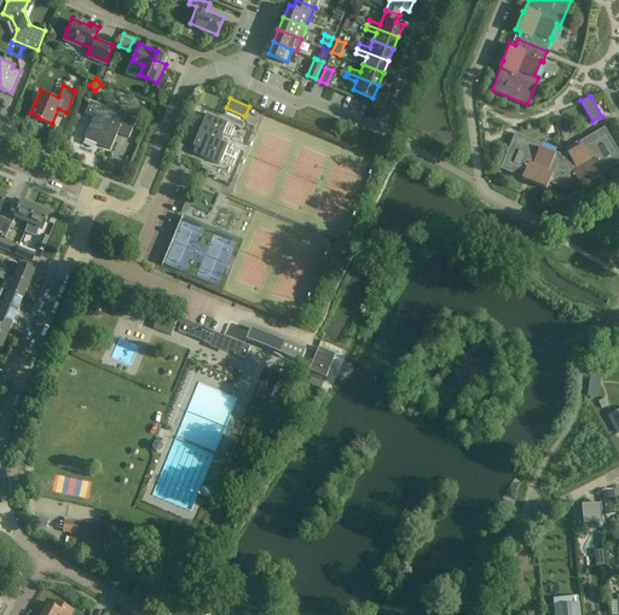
[(93,115),(88,126),(85,137),(110,148),(117,129),(116,129),(117,126),(122,128),(121,129),(129,132),(128,135),(136,119),(134,117),(136,114),(129,111),(127,115),(90,99),(86,109),(85,111),(93,115)]
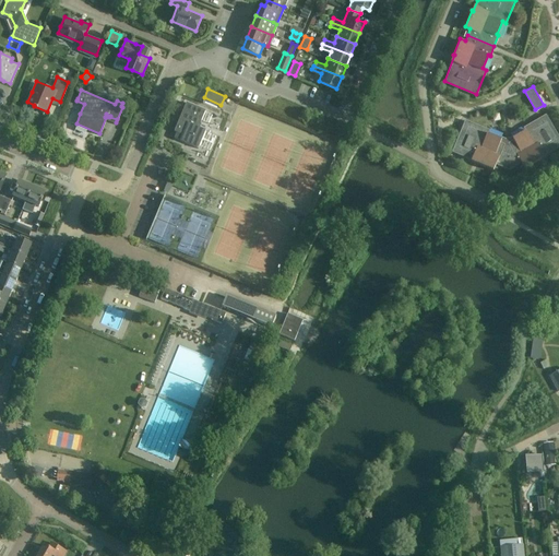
[(199,125),(205,108),(186,101),(174,129),(182,132),(180,139),(198,146),(205,128),(199,125)]
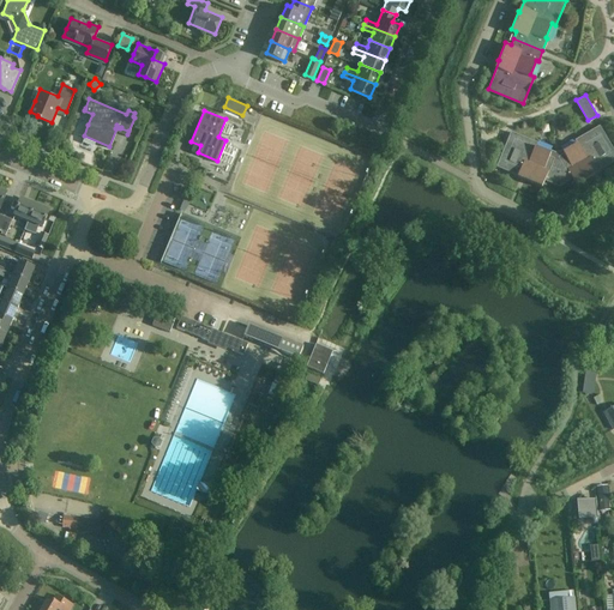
[(557,150),(559,185),(572,176),(577,183),(600,169),(599,168),(613,158),(613,149),(600,124),(575,138),(577,142),(564,150),(563,148),(558,150),(557,150)]
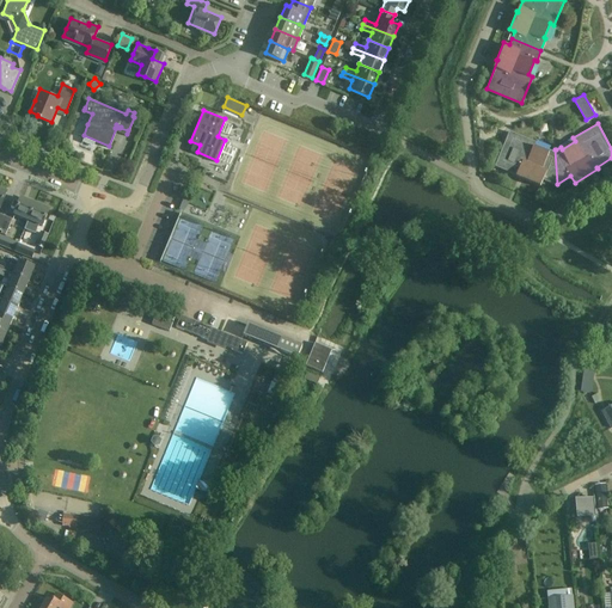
[(536,140),(509,129),(495,164),(516,173),(515,174),(540,185),(543,178),(557,184),(555,149),(554,149),(549,148),(548,151),(533,145),(536,140)]
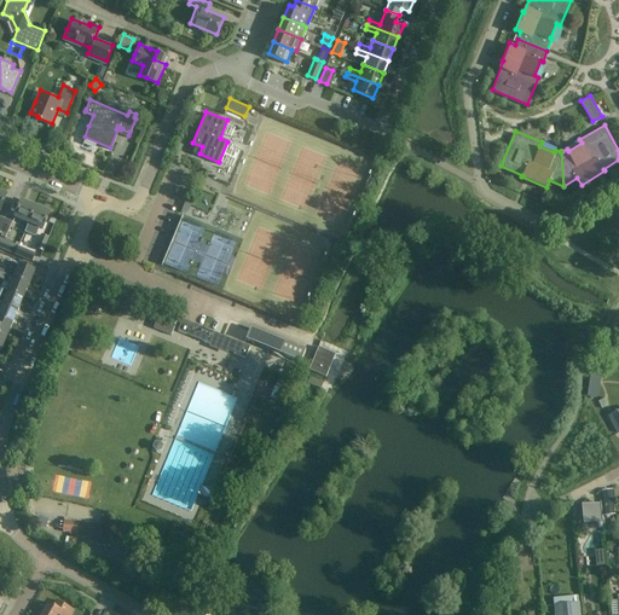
[(15,215),(28,221),(35,203),(21,198),(15,215)]
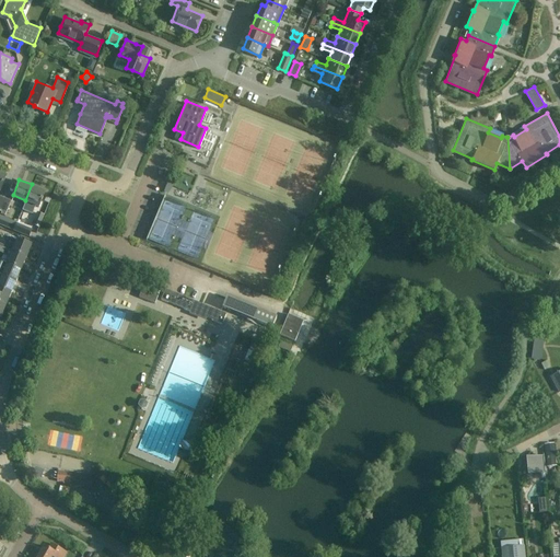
[(45,189),(32,184),(25,200),(38,205),(45,189)]
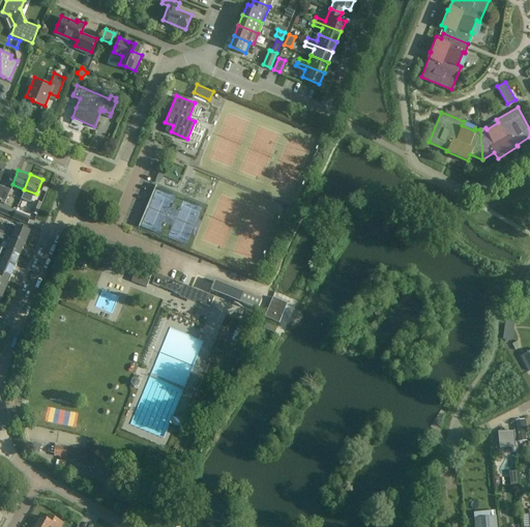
[(10,187),(4,185),(0,196),(0,197),(5,200),(10,187)]
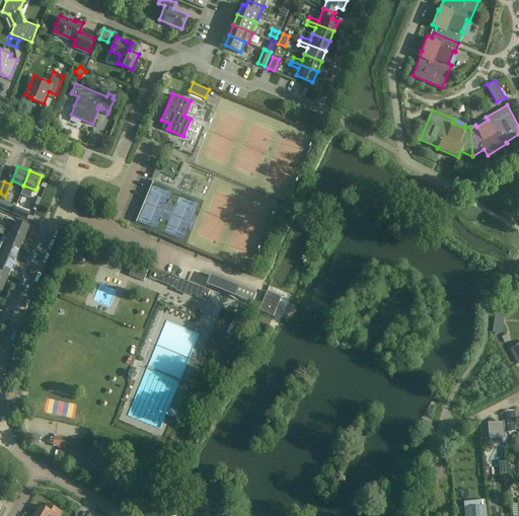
[(34,194),(28,206),(35,209),(41,197),(34,194)]
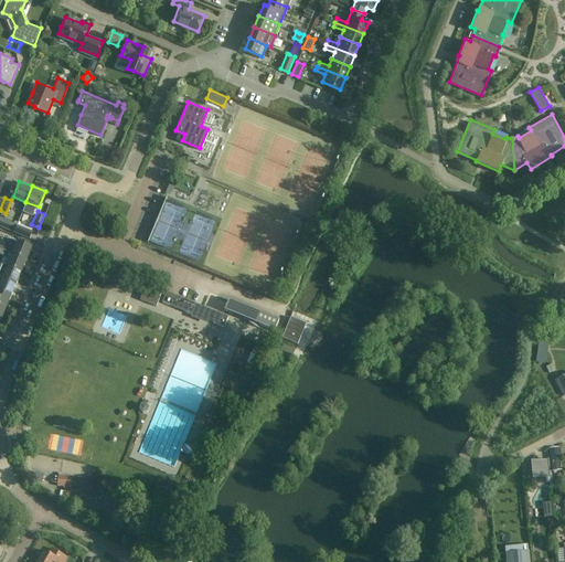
[(0,214),(0,224),(13,231),(17,222),(0,214)]
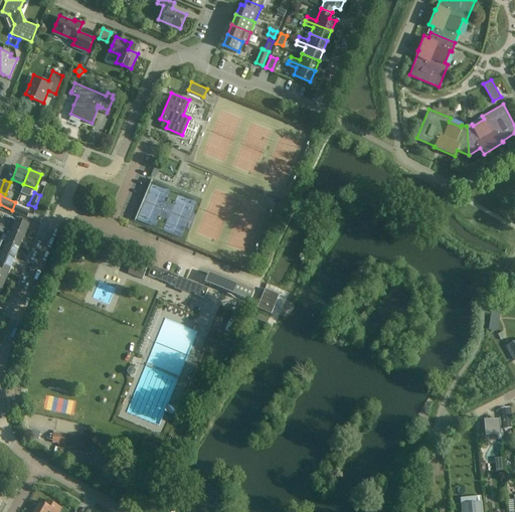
[(26,215),(28,209),(18,204),(15,210),(26,215)]
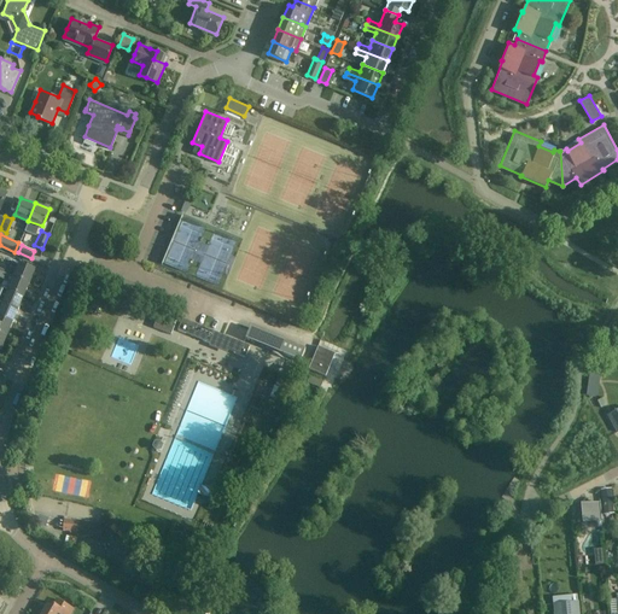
[(13,265),(10,273),(29,281),(35,268),(19,261),(19,262),(12,258),(11,264),(13,265)]
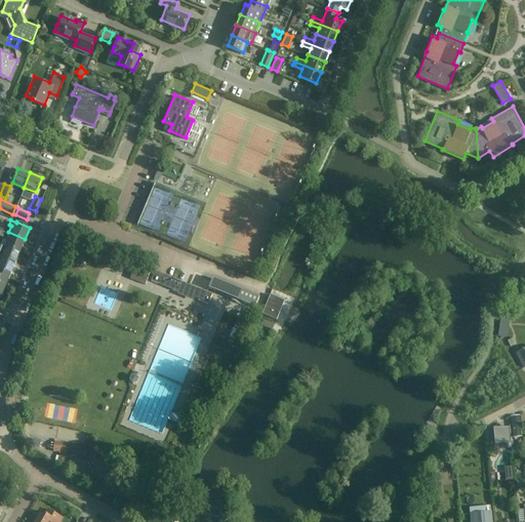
[(25,239),(8,232),(0,228),(0,234),(9,238),(6,244),(6,245),(19,250),(25,239)]
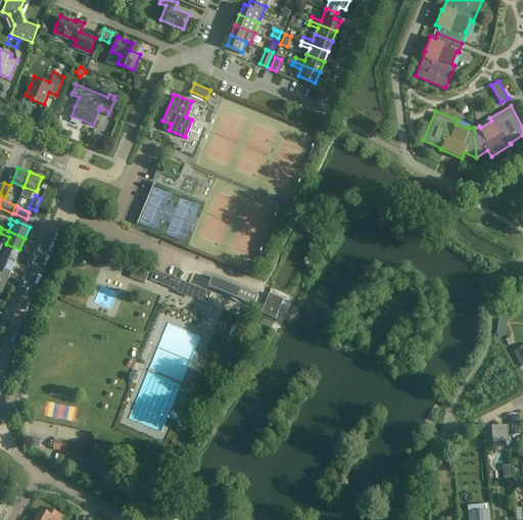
[(0,240),(0,253),(15,261),(19,249),(6,244),(6,243),(0,240)]
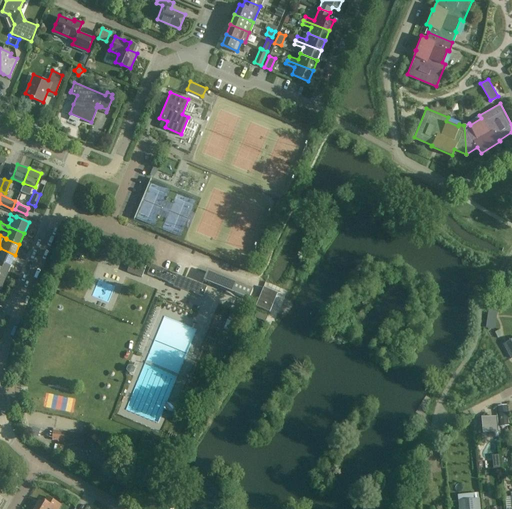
[(0,261),(10,266),(15,255),(0,248),(0,261)]
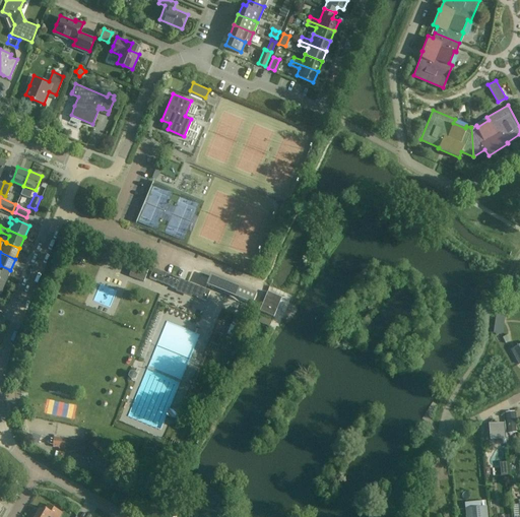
[(0,278),(5,281),(10,270),(0,265),(0,278)]
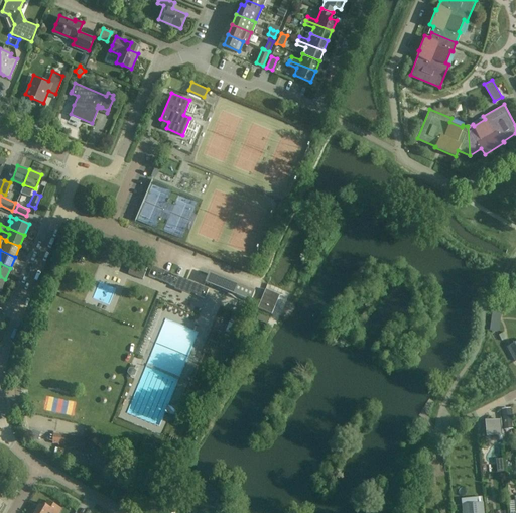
[(148,263),(147,266),(151,267),(148,274),(174,284),(174,287),(189,293),(190,290),(205,296),(208,287),(203,285),(194,281),(185,278),(183,277),(178,275),(174,273),(169,271),(163,269),(153,264),(152,264),(148,263)]
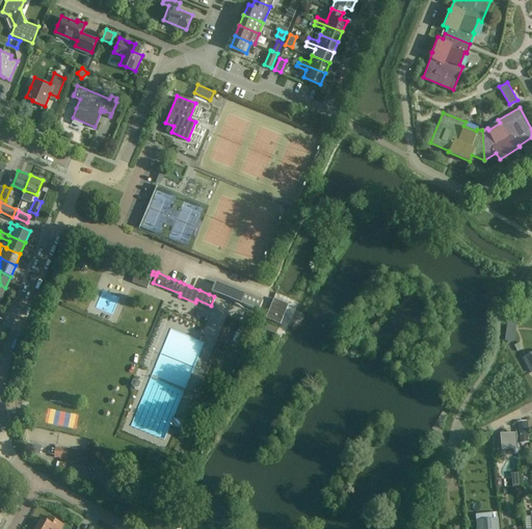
[(133,280),(148,286),(150,280),(134,273),(133,278),(132,280),(133,280)]
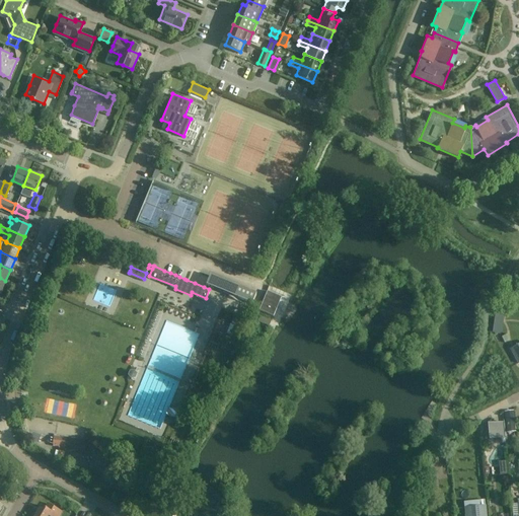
[(210,273),(206,283),(252,302),(255,292),(210,273)]
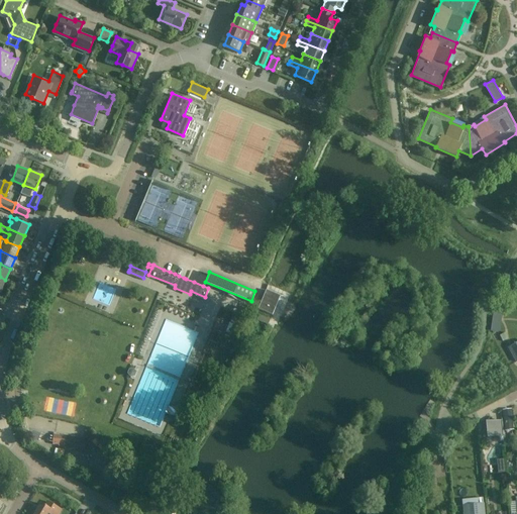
[(260,302),(257,306),(272,312),(280,294),(266,288),(260,302)]
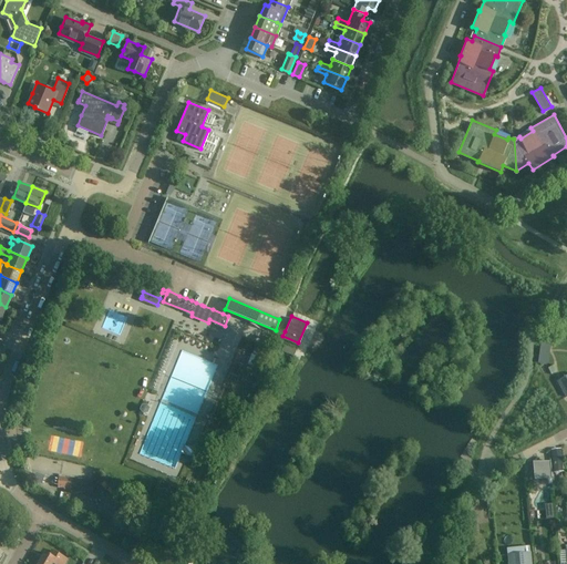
[(256,339),(251,351),(264,357),(265,354),(269,345),(268,345),(256,339)]
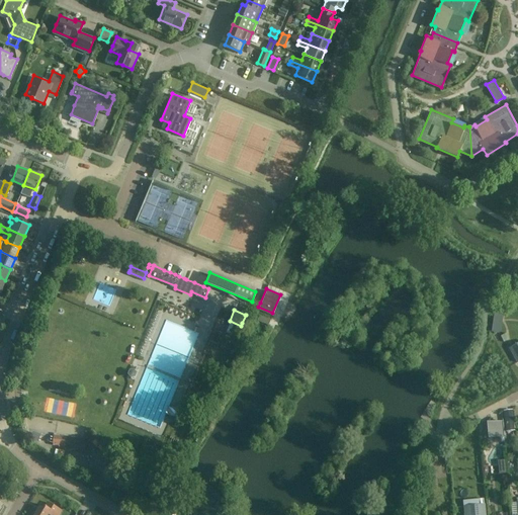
[(259,314),(257,319),(268,324),(270,318),(259,314)]
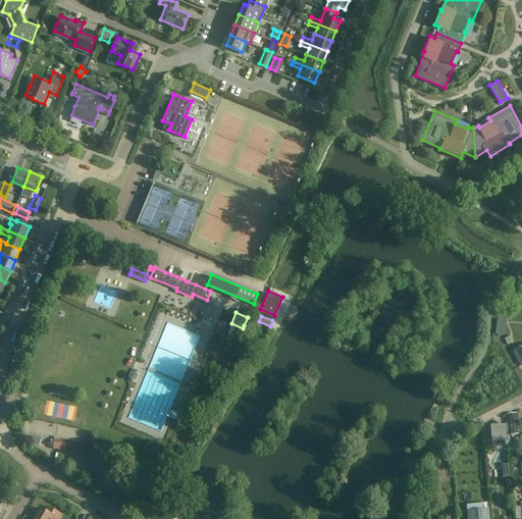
[(267,329),(264,327),(257,324),(255,328),(265,333),(267,329)]
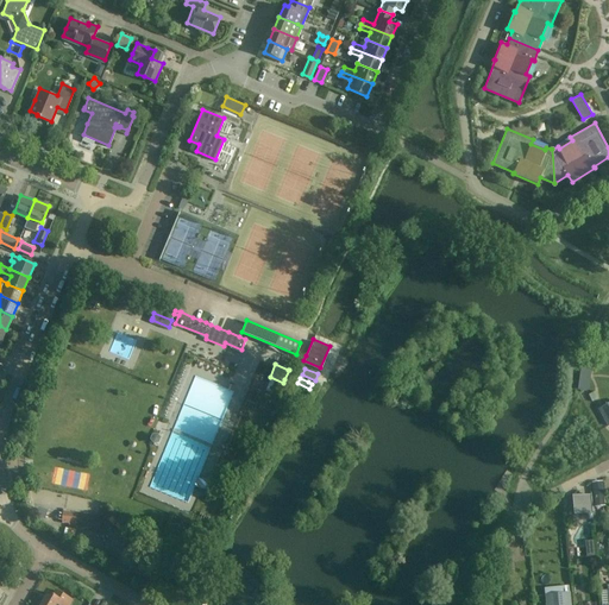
[(608,422),(608,401),(598,408),(607,423),(608,422)]
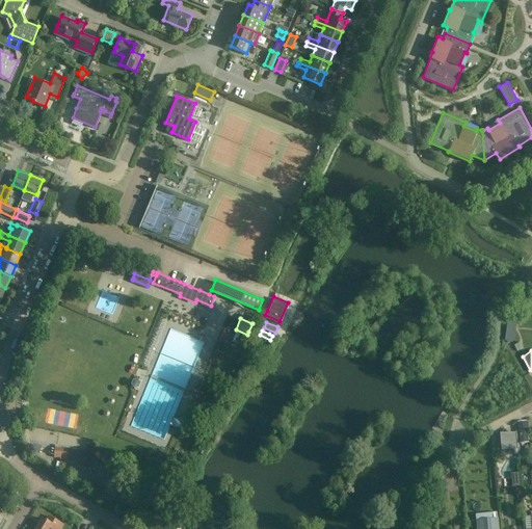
[(525,418),(517,419),(517,420),(519,422),(519,429),(520,439),(527,438),(526,429),(525,418)]
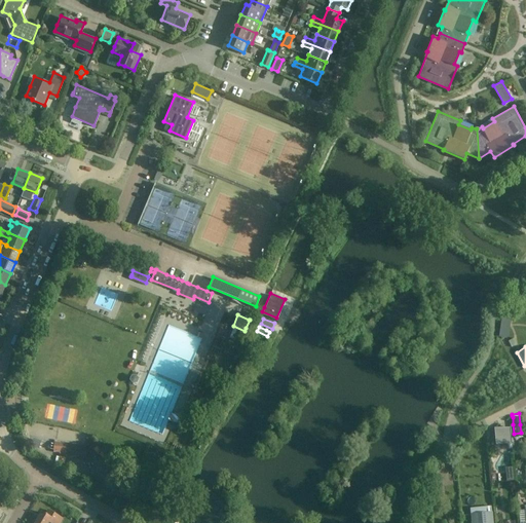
[(511,442),(510,425),(496,427),(498,443),(511,442)]
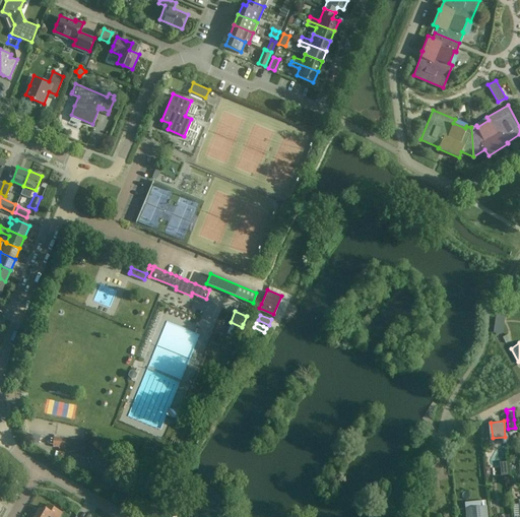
[(66,437),(54,436),(53,444),(65,446),(65,447),(88,450),(89,439),(66,437)]
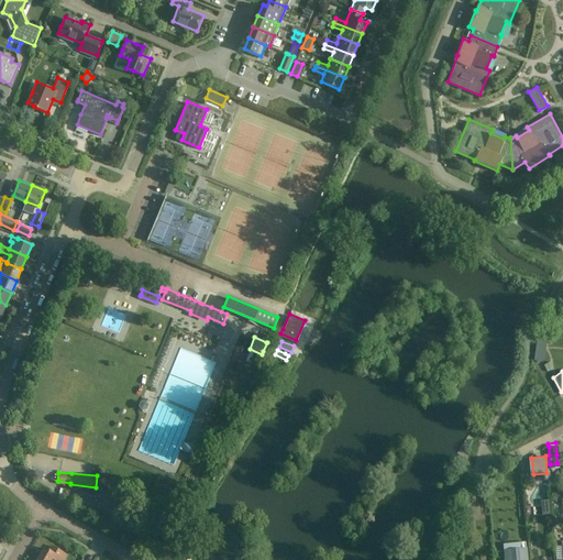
[(527,559),(526,539),(504,541),(505,559),(527,559)]
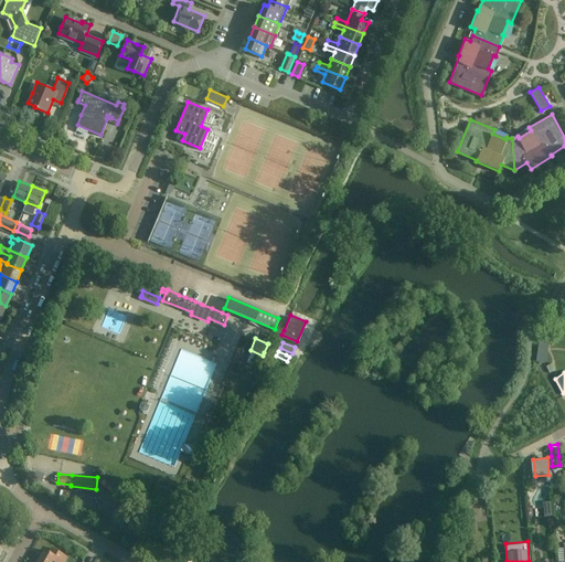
[(44,548),(35,561),(63,561),(67,554),(51,545),(49,551),(44,548)]
